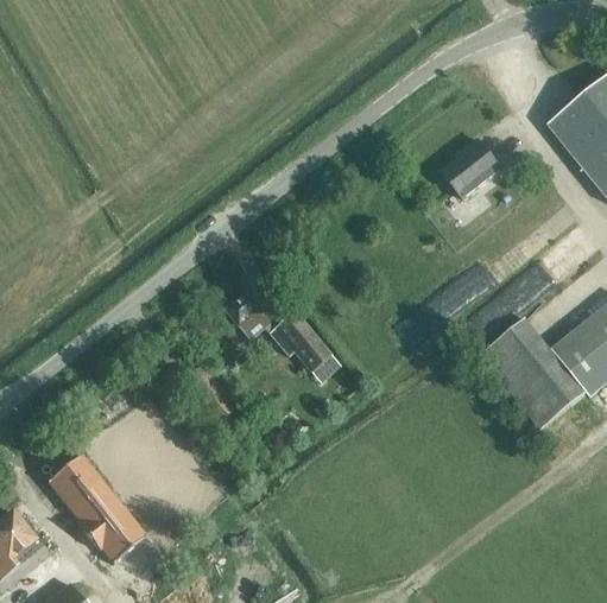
[(606,75),(548,124),(606,196),(606,75)]
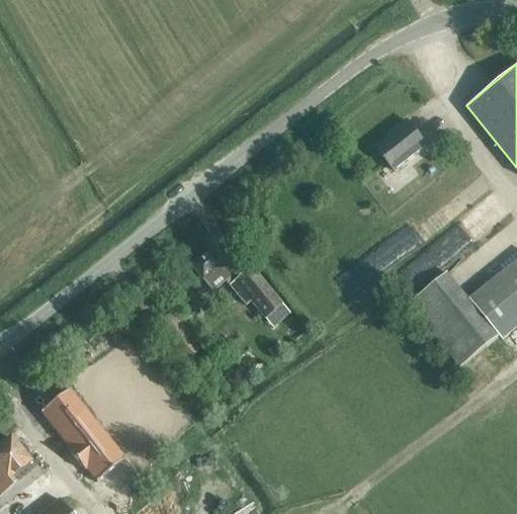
[(395,172),(430,145),(407,116),(386,132),(389,135),(374,146),(395,172)]
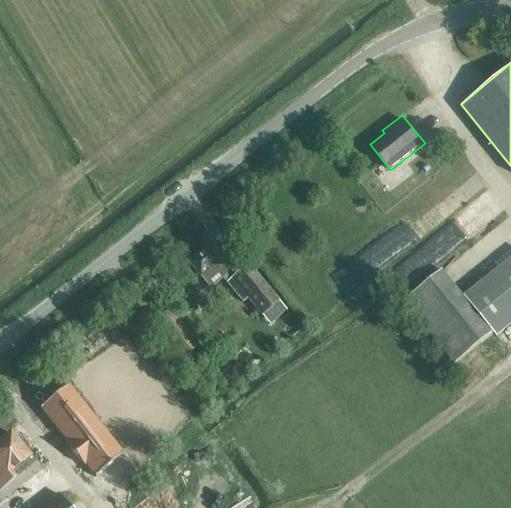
[(208,286),(228,271),(206,244),(187,259),(208,286)]
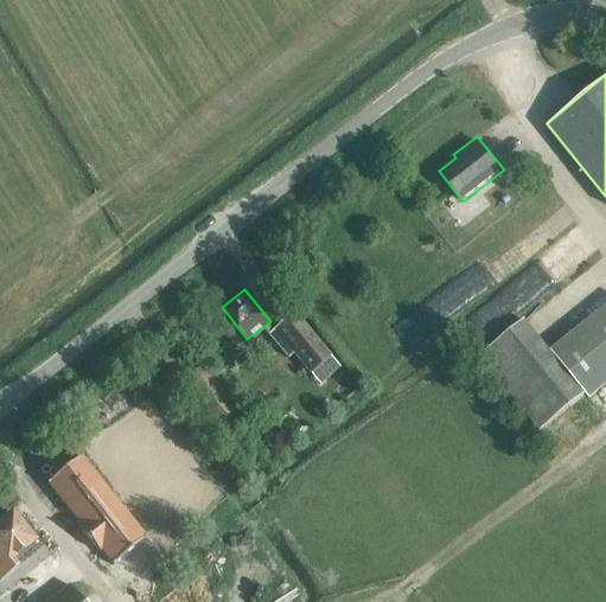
[(589,397),(605,383),(605,301),(549,347),(589,397)]
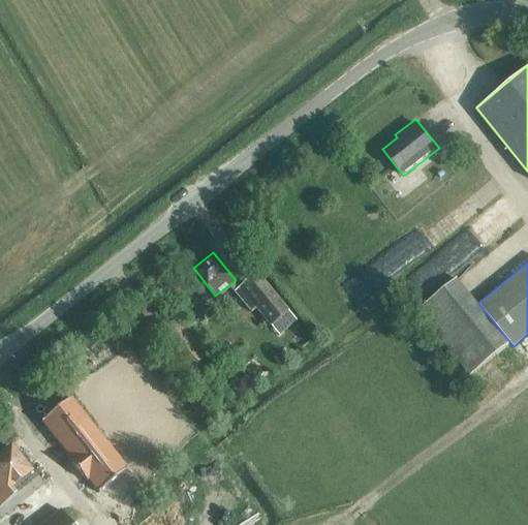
[(251,310),(253,307),(269,325),(288,309),(256,269),(237,285),(238,286),(233,289),(251,310)]
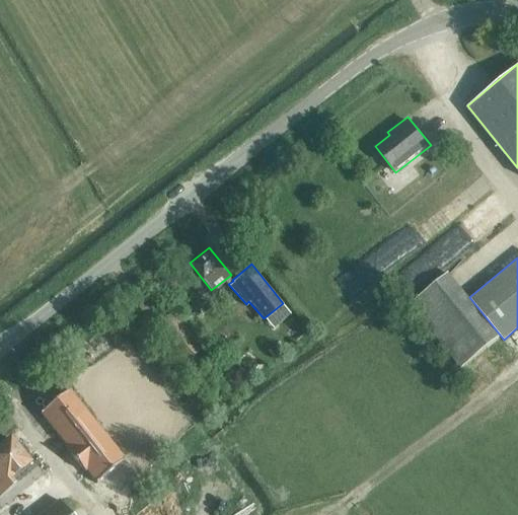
[(447,281),(409,311),(459,376),(498,346),(447,281)]
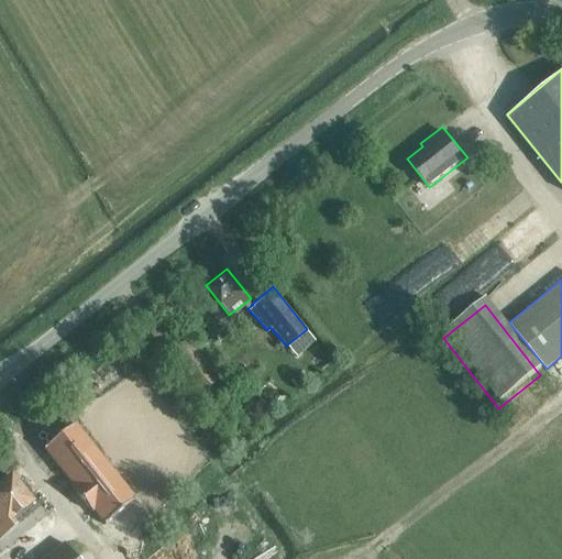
[(109,536),(145,506),(74,415),(37,444),(109,536)]
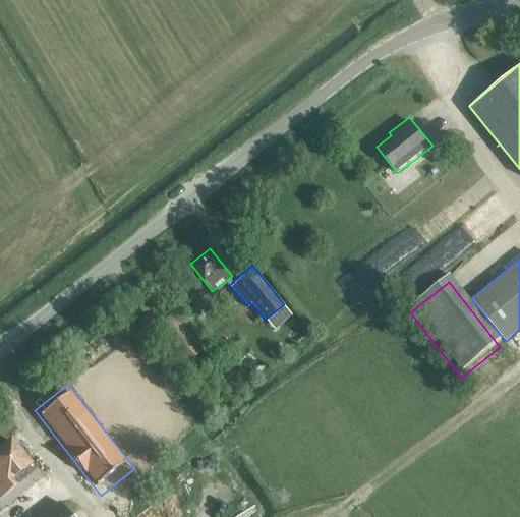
[(6,451),(0,454),(0,496),(25,476),(6,451)]
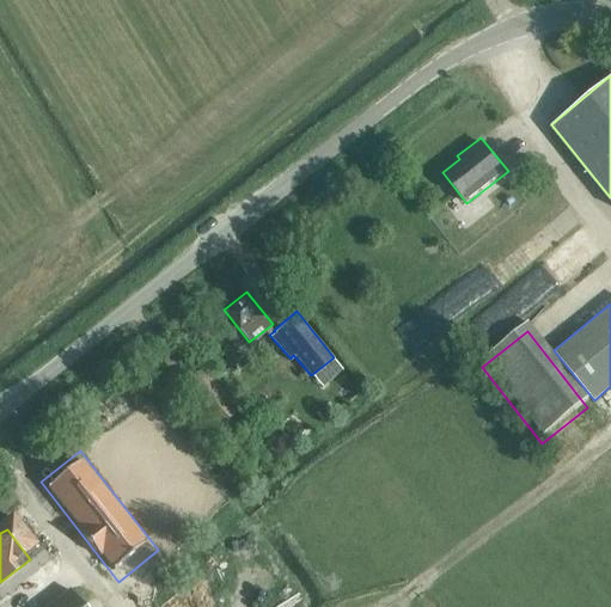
[(84,606),(69,589),(46,606),(84,606)]
